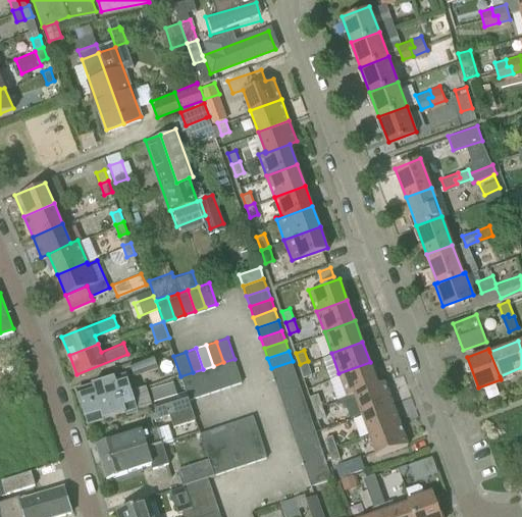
[(134,375),(157,367),(154,356),(129,365),(134,375)]
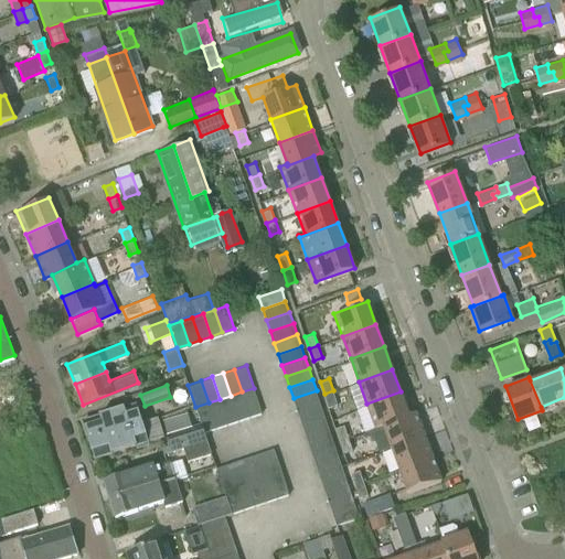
[(254,388),(242,391),(249,415),(262,410),(254,388)]
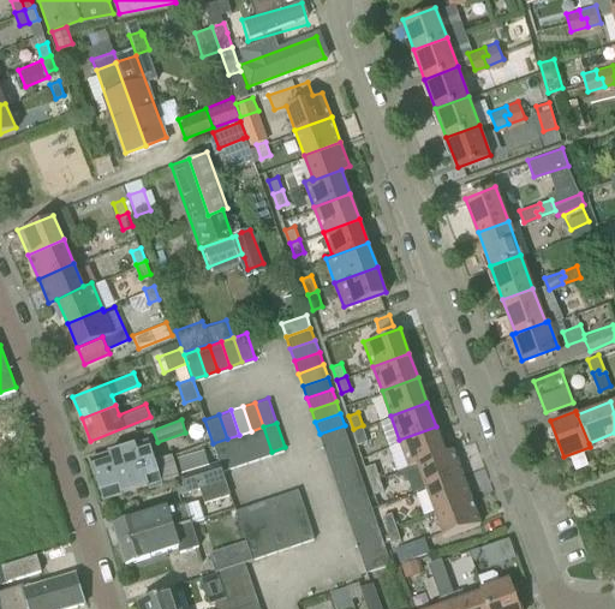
[(348,439),(345,425),(320,434),(323,447),(348,439)]
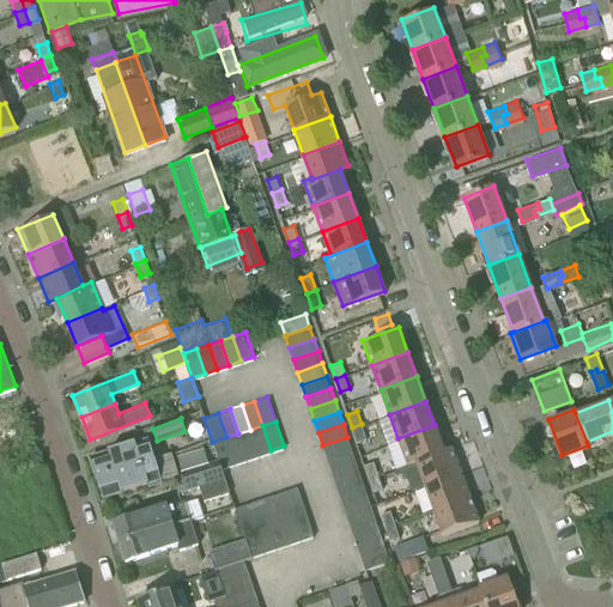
[(365,437),(362,424),(352,428),(356,441),(365,437)]
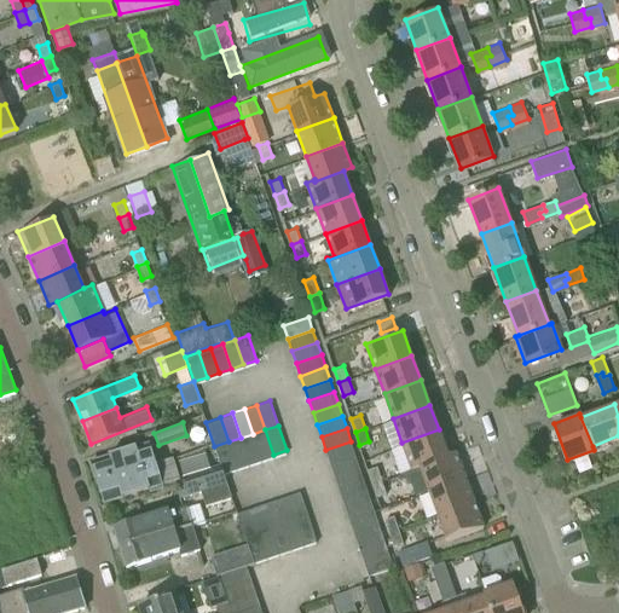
[(273,455),(265,429),(253,434),(261,458),(273,455)]
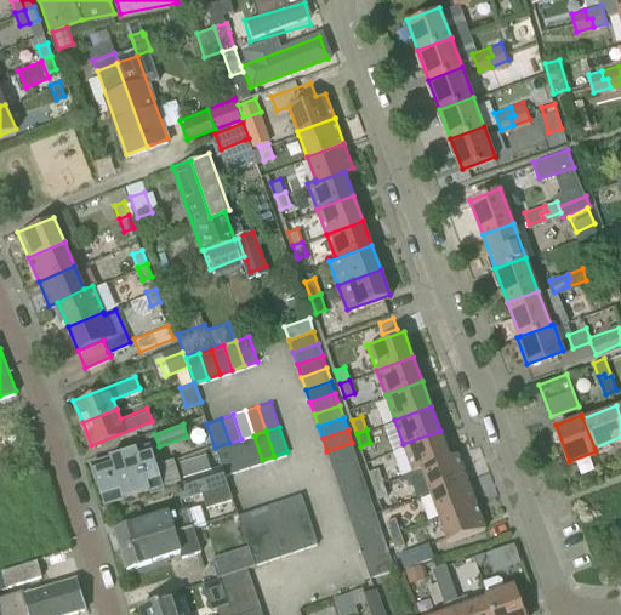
[(440,431),(403,444),(412,470),(421,466),(449,454),(440,431)]
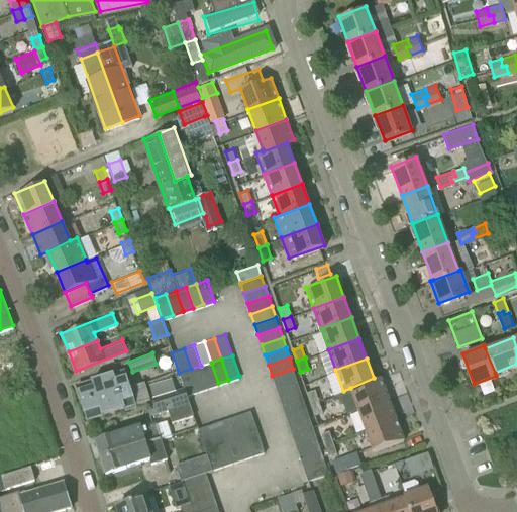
[(218,383),(211,363),(201,366),(208,386),(218,383)]
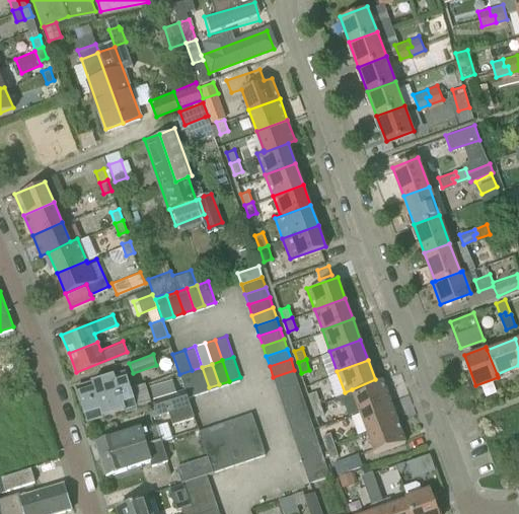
[(202,367),(192,370),(199,391),(209,387),(202,367)]
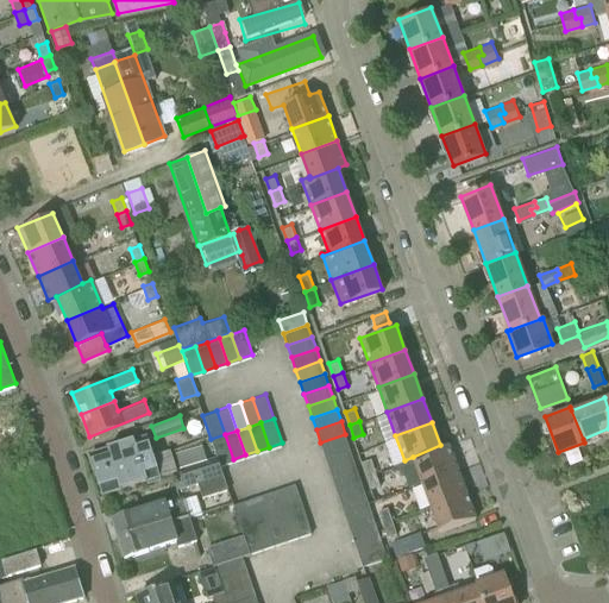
[(152,454),(146,434),(90,452),(96,472),(152,454)]
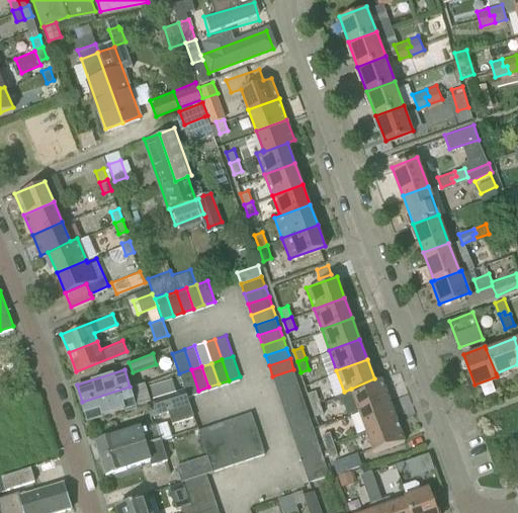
[(191,369),(179,373),(183,387),(184,387),(187,394),(198,391),(191,369)]
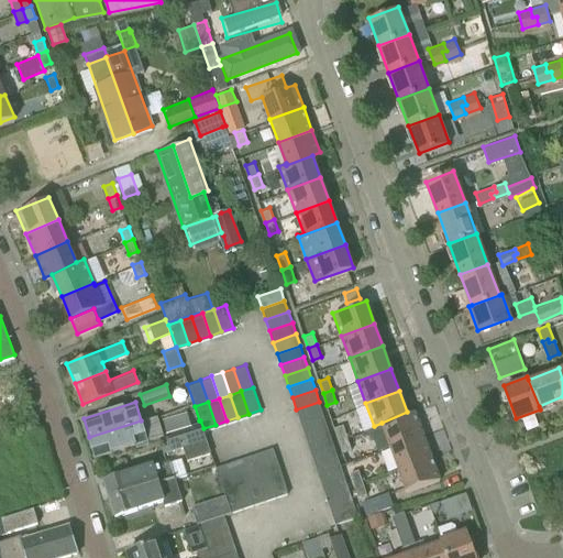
[(319,402),(296,409),(300,420),(323,413),(319,402)]
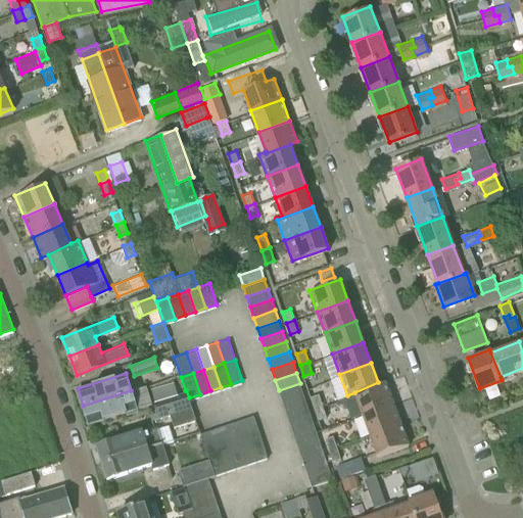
[(152,397),(176,390),(172,376),(148,383),(152,397)]
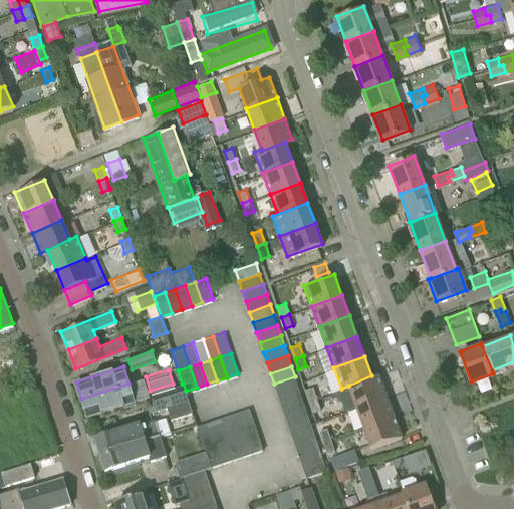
[(371,375),(348,386),(355,406),(386,395),(378,373),(371,375)]
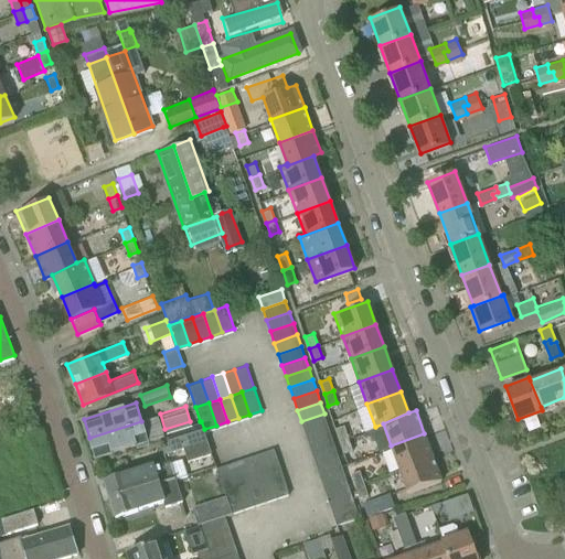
[(324,414),(301,421),(305,432),(328,425),(324,414)]
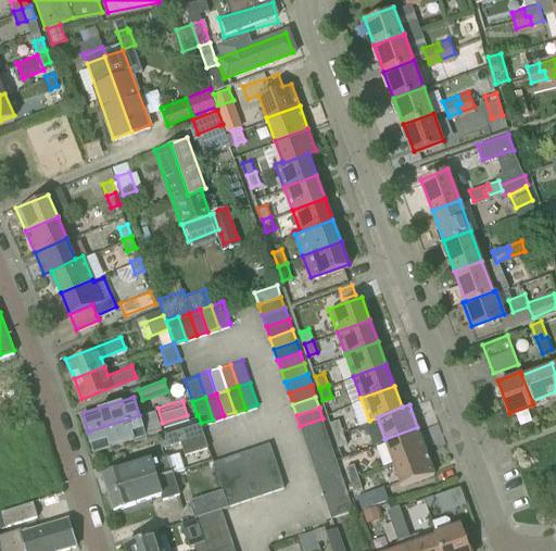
[(155,410),(139,415),(88,431),(93,449),(134,437),(135,439),(146,436),(144,433),(161,427),(155,410)]
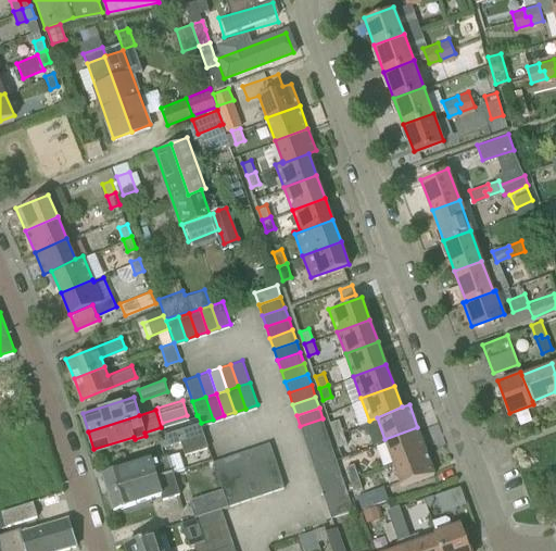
[(198,415),(197,415),(164,425),(169,443),(180,440),(204,433),(201,423),(198,415)]
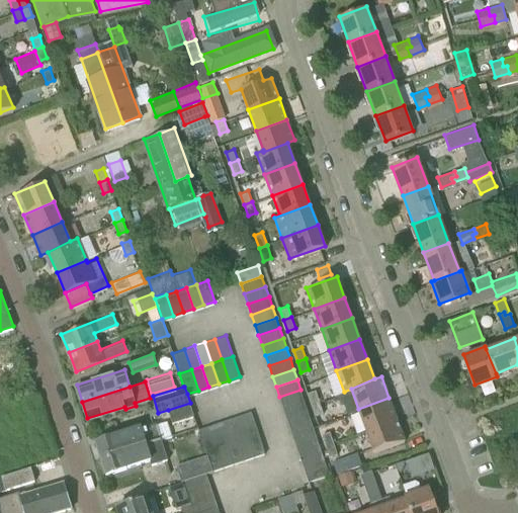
[(311,403),(319,400),(316,389),(308,392),(311,403)]
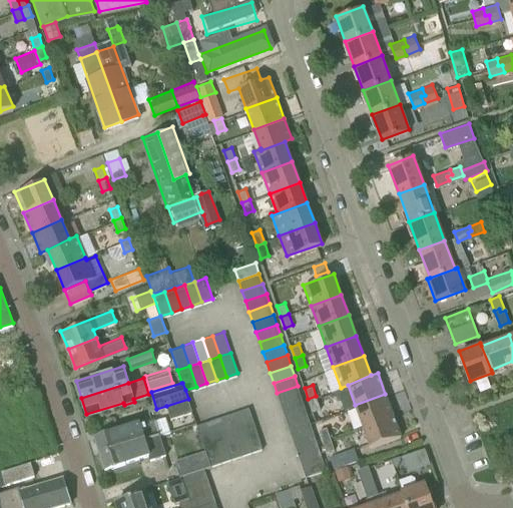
[(298,386),(277,393),(281,403),(302,396),(298,386)]
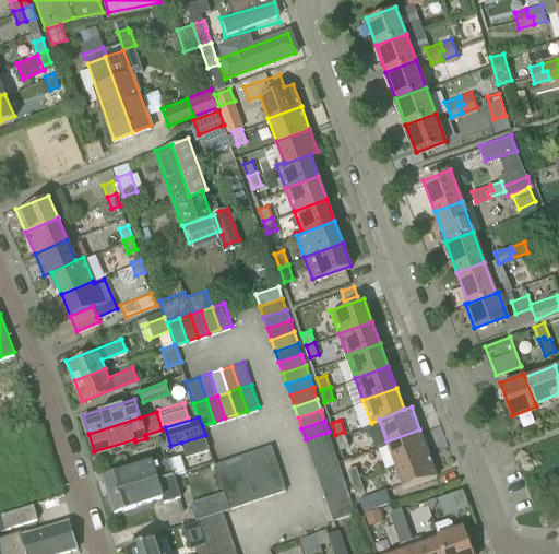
[(419,429),(387,441),(395,463),(428,451),(419,429)]
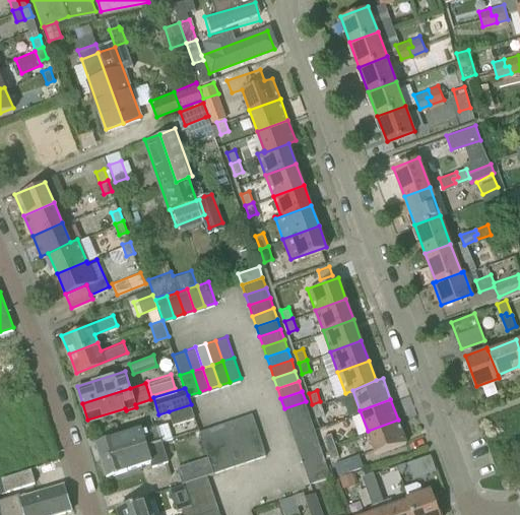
[(306,401),(284,408),(288,419),(309,411),(306,401)]
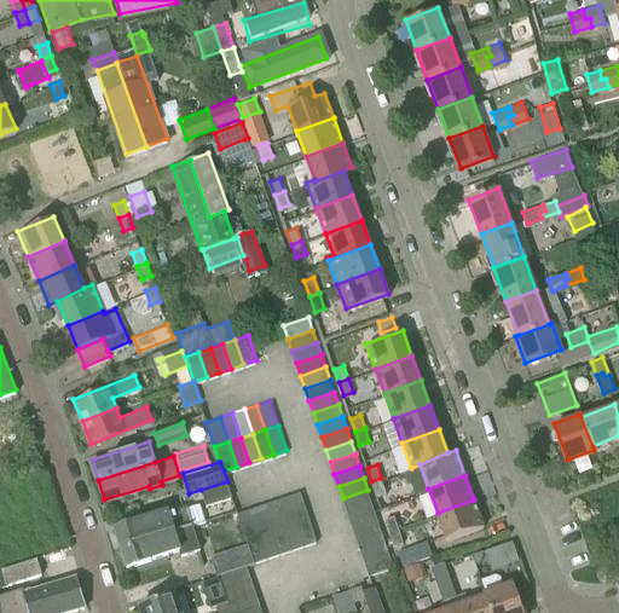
[(386,491),(381,478),(371,481),(376,495),(386,491)]
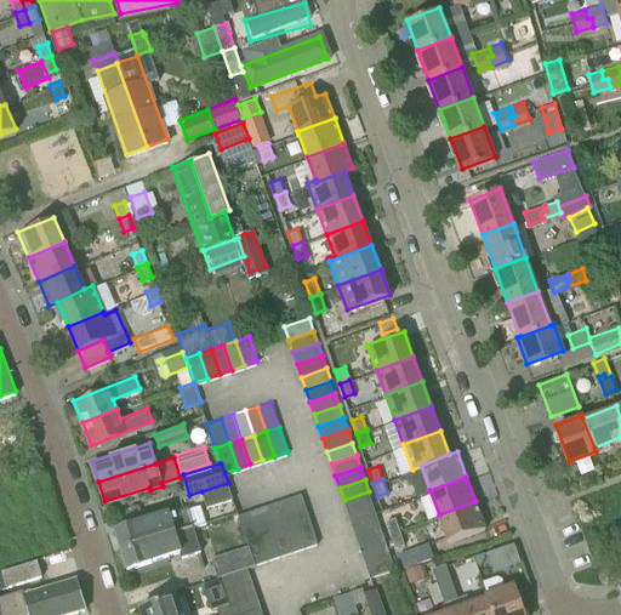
[(228,483),(201,491),(206,505),(232,496),(228,483)]
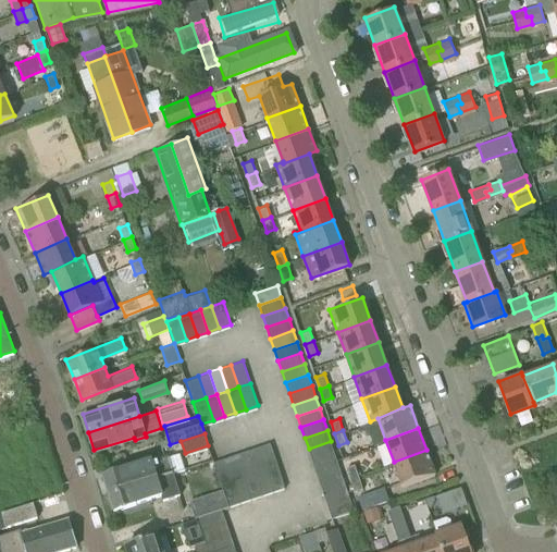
[(265,467),(277,464),(270,441),(258,445),(265,467)]
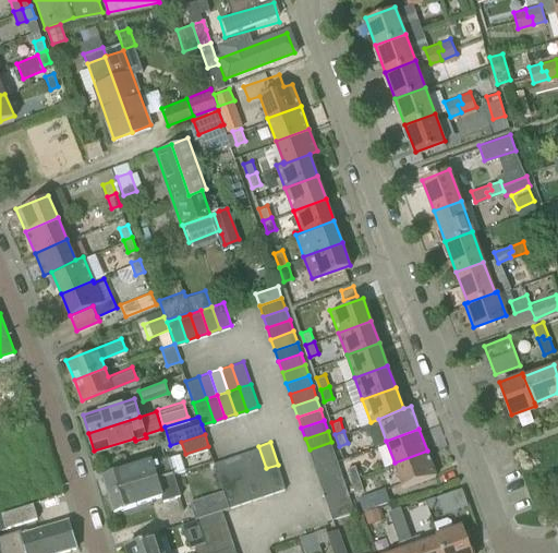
[(331,442),(310,449),(313,460),(336,453),(331,442)]
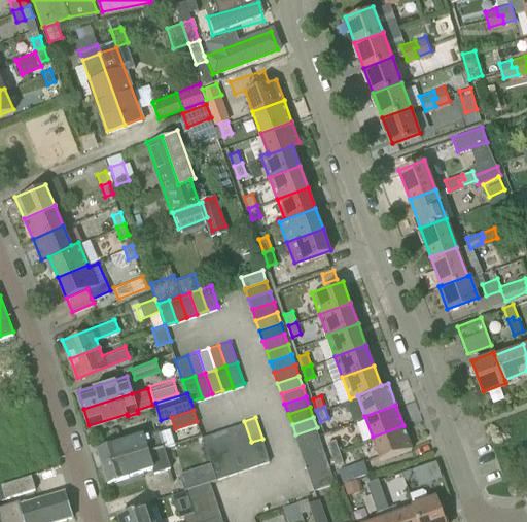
[(251,442),(244,421),(234,424),(241,446),(251,442)]
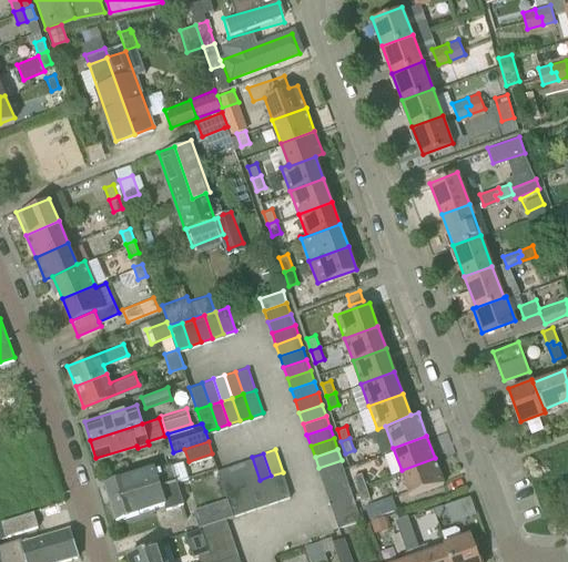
[(260,480),(252,457),(241,460),(249,483),(260,480)]
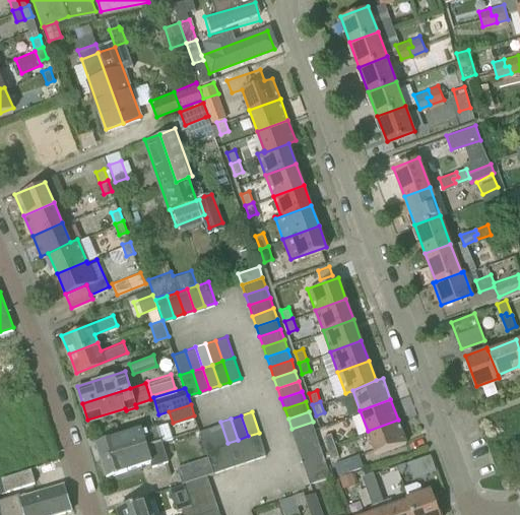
[(405,441),(398,420),(368,431),(375,452),(405,441)]
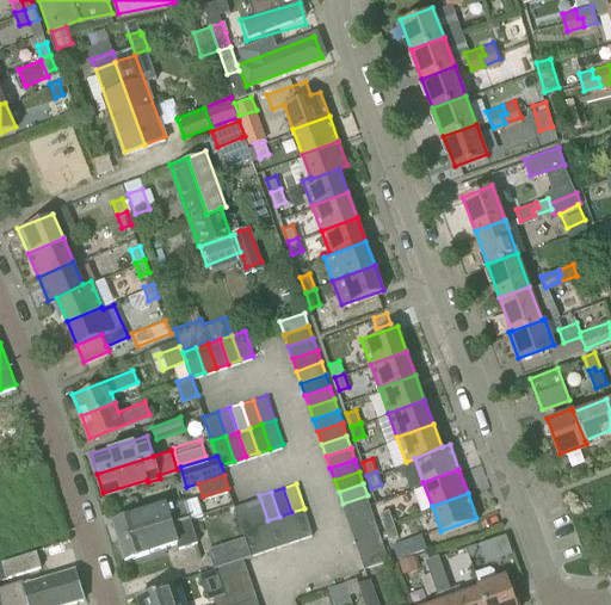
[(267,520),(259,495),(247,500),(254,524),(267,520)]
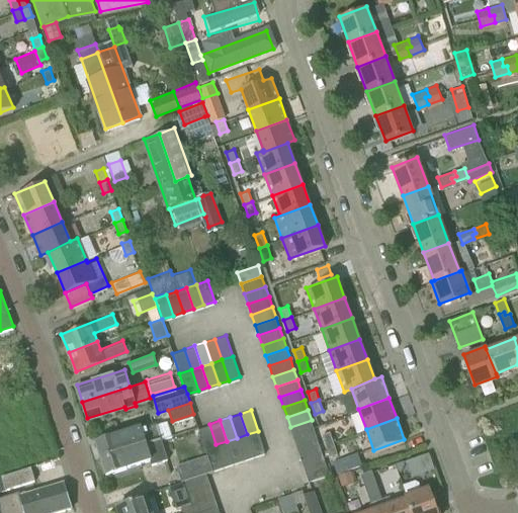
[(312,420),(290,427),(294,438),(315,431),(312,420)]
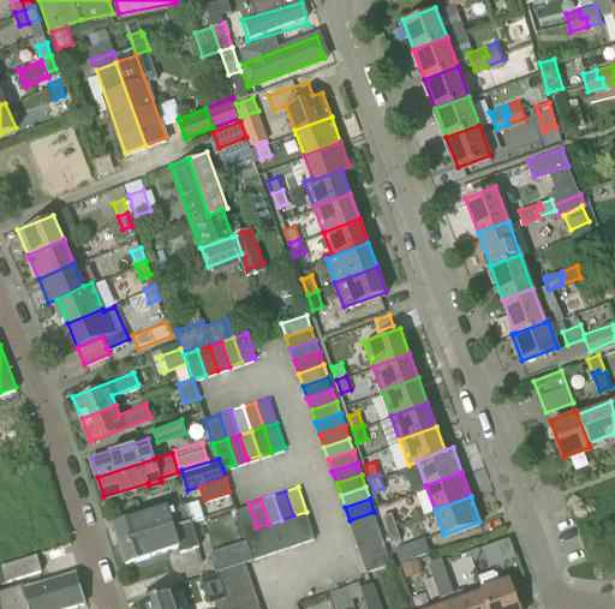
[(191,519),(191,518),(186,500),(167,506),(113,523),(119,542),(191,519)]
